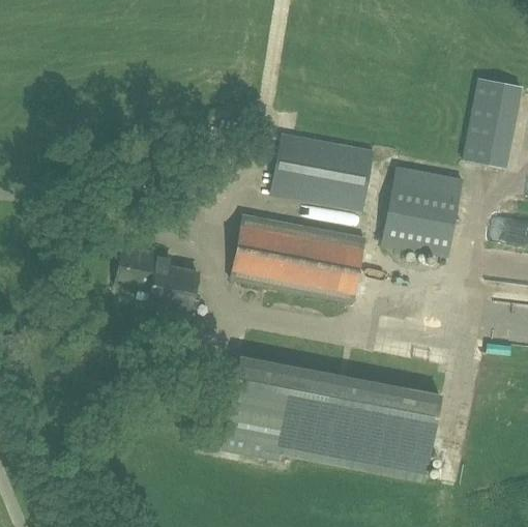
[(524,84),(478,76),(462,158),(507,167),(524,84)]
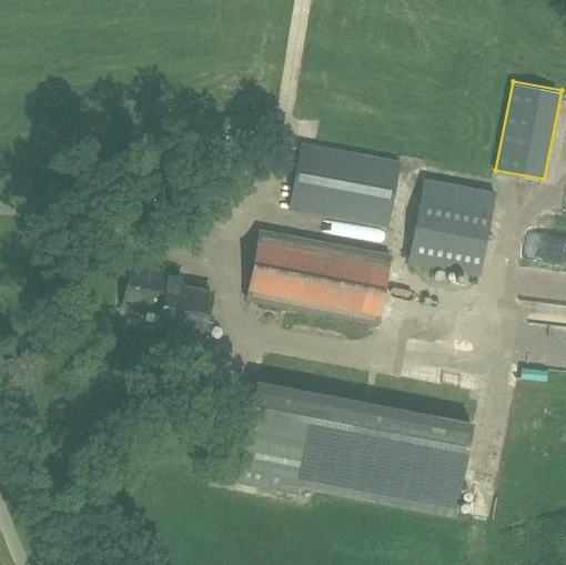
[(388,224),(401,160),(302,141),(290,207),(388,224)]
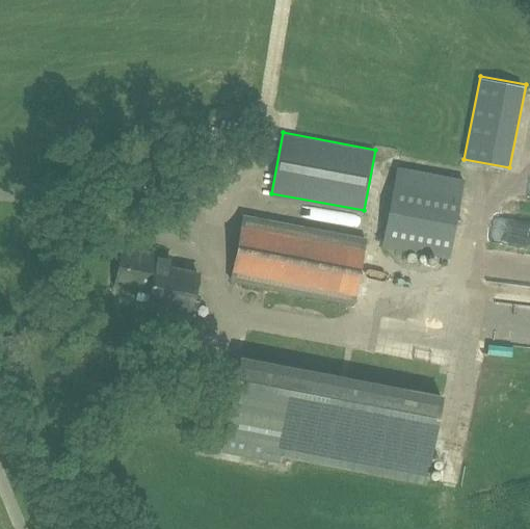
[(450,253),(465,178),(398,165),(383,240),(450,253)]
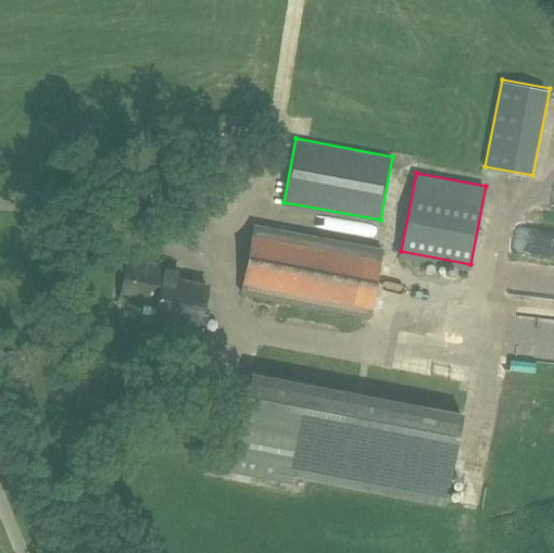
[(370,316),(383,248),(255,224),(242,292),(370,316)]
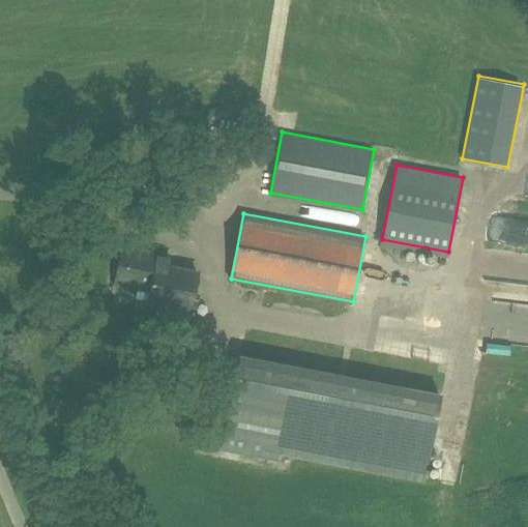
[(162,303),(169,264),(171,253),(123,243),(116,282),(139,286),(138,295),(150,298),(149,301),(162,303)]
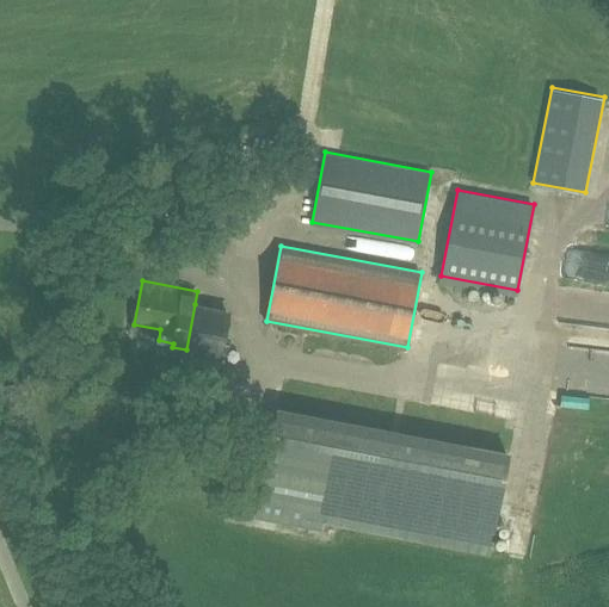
[(195,304),(186,350),(221,357),(229,311),(195,304)]
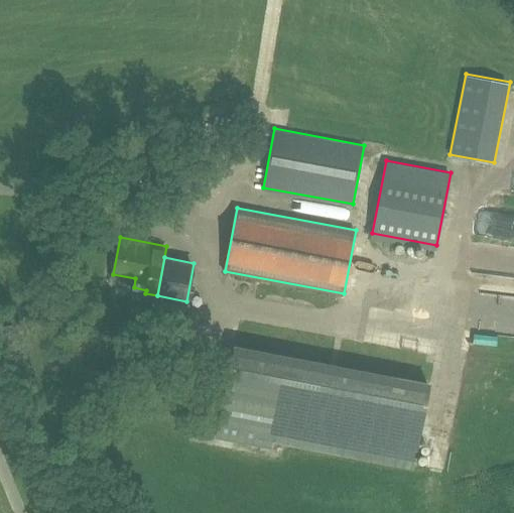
[(272,446),(274,435),(414,463),(429,383),(236,346),(218,435),(272,446)]
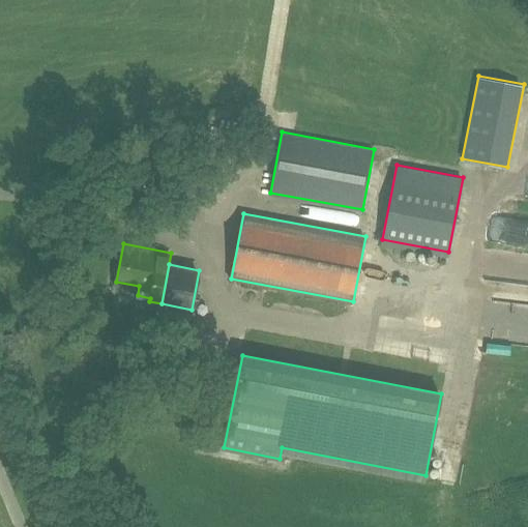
[(469,460),(459,459),(457,480),(467,481),(469,460)]
